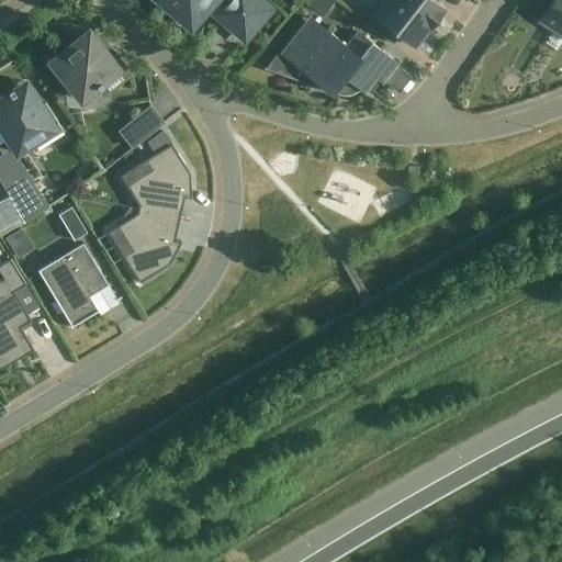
[(159,0),(190,26),(210,3),(216,10),(214,12),(245,38),(269,9),(258,0),(149,0),(156,4),(159,0)]
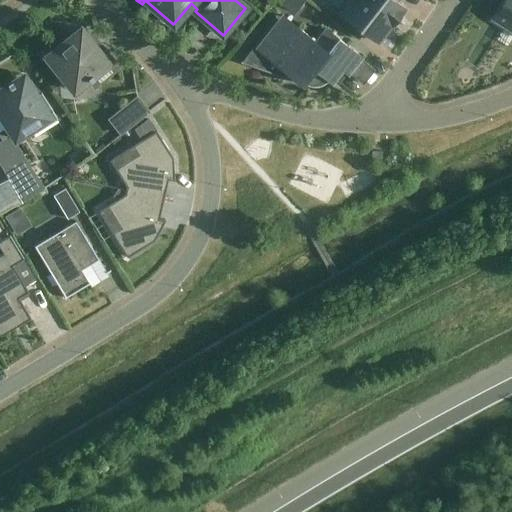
[(278,0),(277,1),(289,10),(296,9),(303,0),(278,0)]
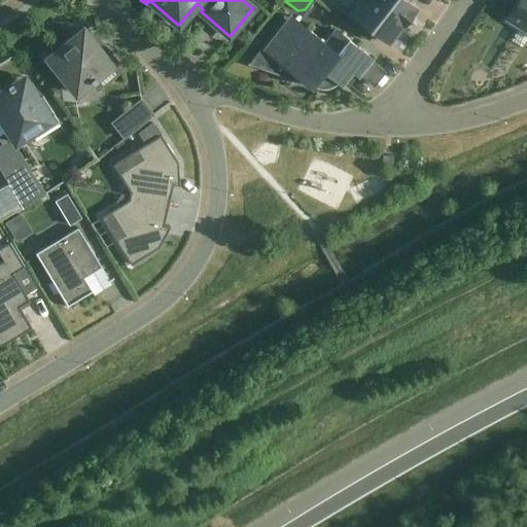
[(359,0),(350,13),(388,43),(402,25),(403,26),(415,10),(414,10),(416,8),(407,1),(407,0),(359,0)]
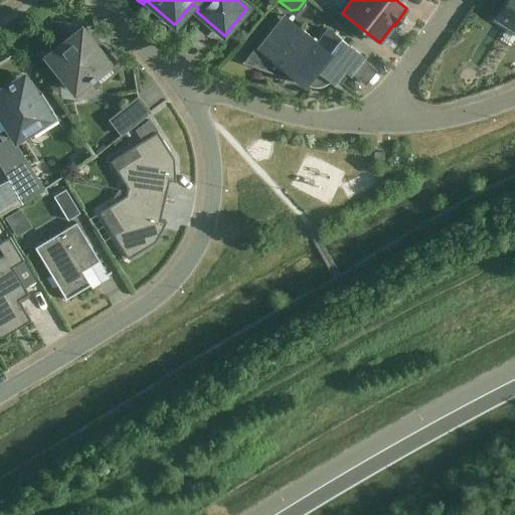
[(514,0),(505,0),(494,18),(514,31),(514,0)]
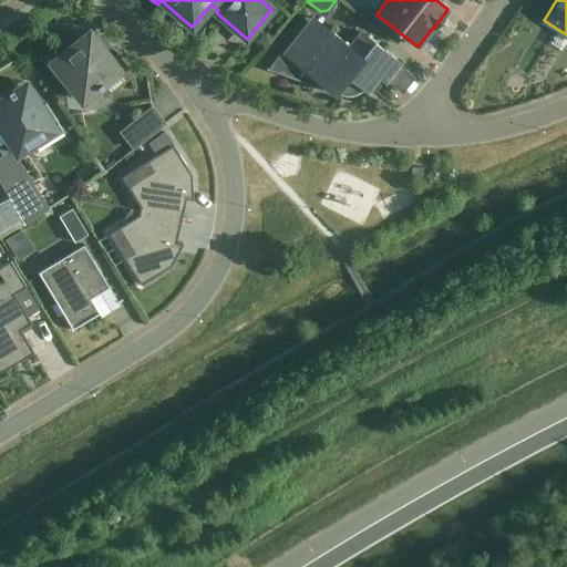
[(349,45),(312,17),(284,53),(288,57),(282,72),(266,66),(266,69),(313,84),(315,83),(313,83),(317,79),(334,93),(339,88),(340,90),(341,89),(346,91),(353,90),(358,88),(359,88),(360,85),(367,91),(379,76),(384,81),(385,80),(384,80),(398,63),(399,64),(400,63),(360,32),(349,45)]
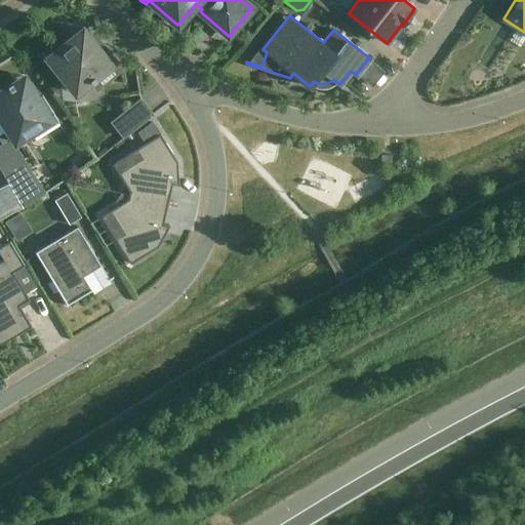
[(120,71),(121,70),(114,59),(101,41),(96,44),(84,29),(72,39),(71,37),(57,47),(58,49),(47,58),(74,92),(91,79),(92,81),(96,78),(93,76),(113,61),(120,71)]
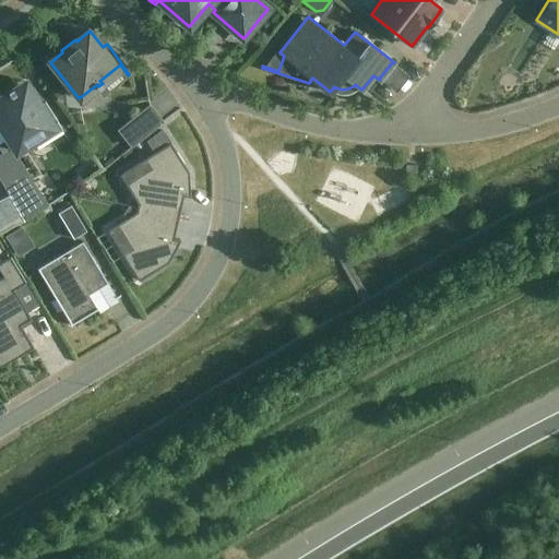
[(0,122),(7,133),(6,134),(16,152),(33,141),(32,140),(57,125),(60,131),(62,130),(45,102),(40,105),(25,81),(13,88),(12,86),(8,90),(9,91),(2,95),(0,93),(0,122)]
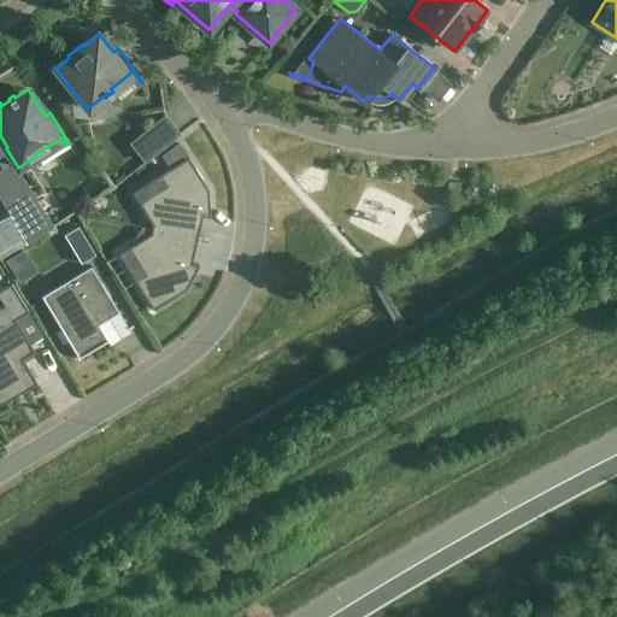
[(178,134),(165,117),(130,144),(145,162),(178,134)]
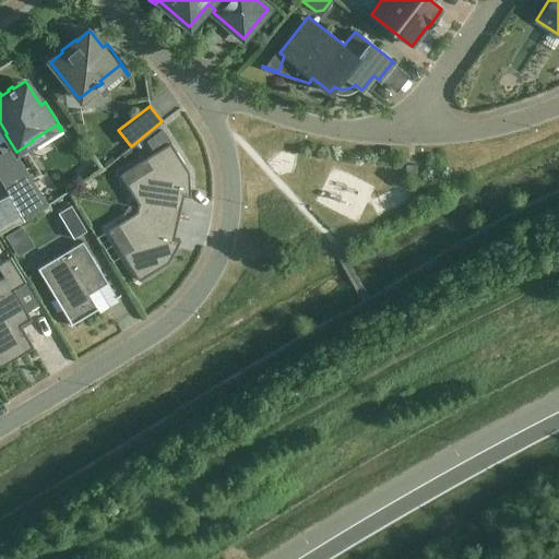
[(138,203),(137,207),(178,217),(183,195),(189,197),(189,198),(190,198),(189,173),(170,143),(144,159),(151,169),(126,185),(138,203)]
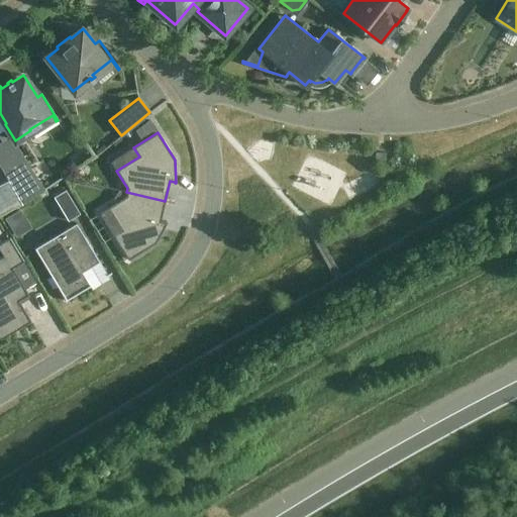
[(22,205),(43,190),(22,157),(2,170),(22,205)]
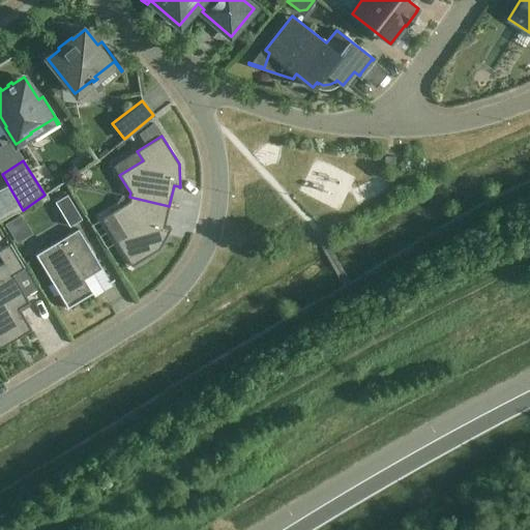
[(69,227),(82,219),(67,195),(55,202),(69,227)]
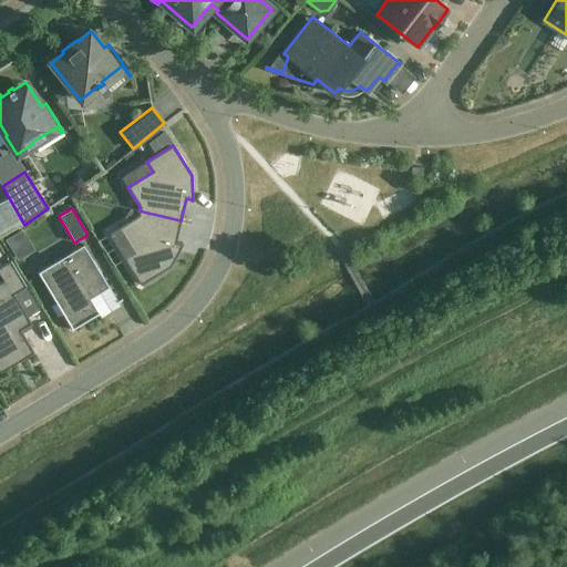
[(134,253),(124,258),(141,285),(171,266),(183,244),(182,243),(181,244),(175,243),(181,220),(138,210),(138,215),(119,227),(134,253)]
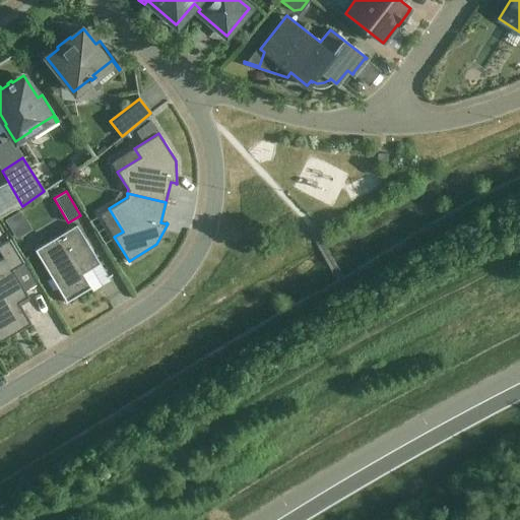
[(55,237),(35,249),(66,302),(90,287),(82,274),(100,263),(76,224),(56,237),(55,237)]
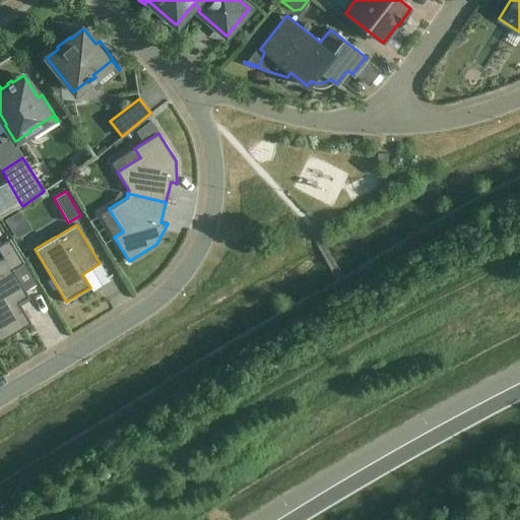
[(18,303),(28,297),(12,269),(23,262),(9,239),(0,244),(0,252),(3,257),(0,258),(0,340),(0,341),(30,323),(18,303)]
